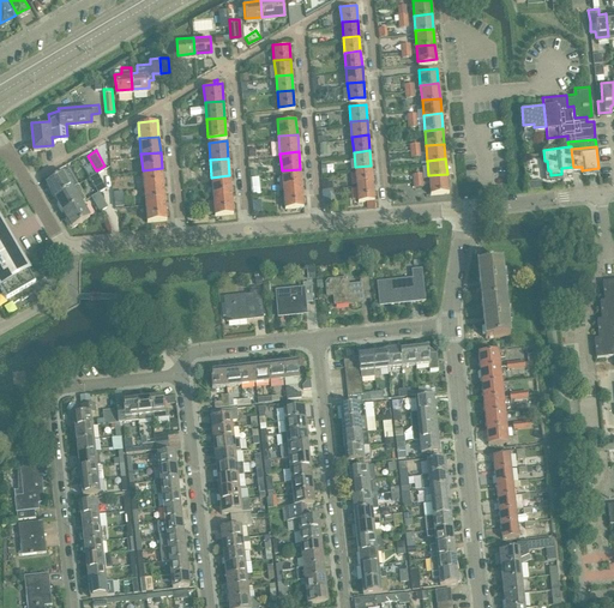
[(355,167),(356,182),(372,181),(371,166),(355,167)]
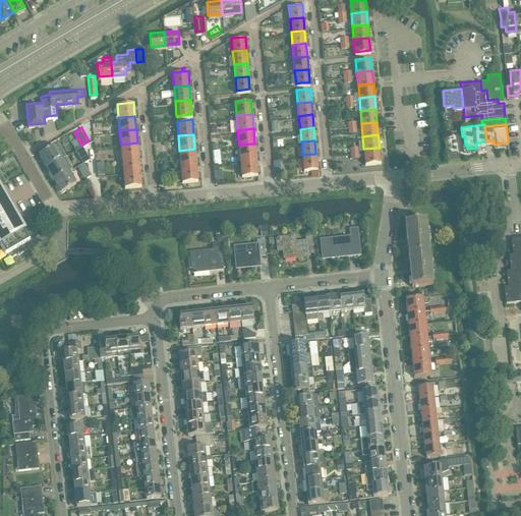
[(57,141),(39,152),(46,165),(61,156),(65,154),(57,141)]
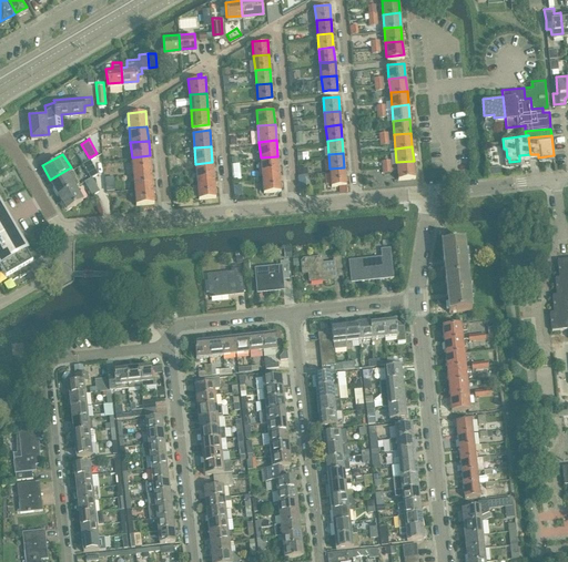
[(132,157),(133,172),(151,171),(150,155),(132,157)]
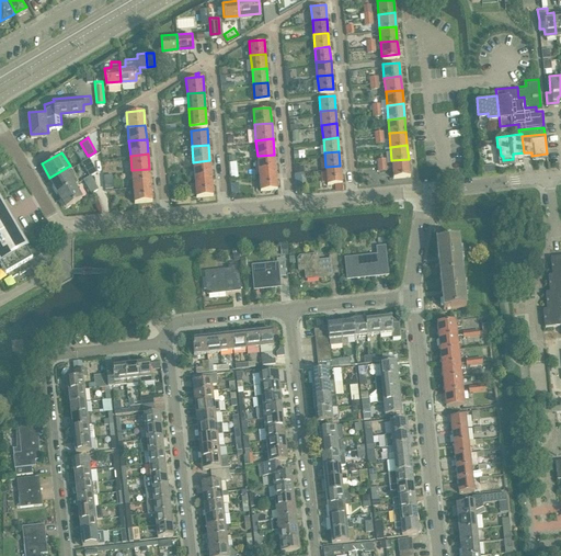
[(81,159),(89,172),(90,172),(91,172),(96,169),(89,156),(89,155),(88,156),(81,159)]
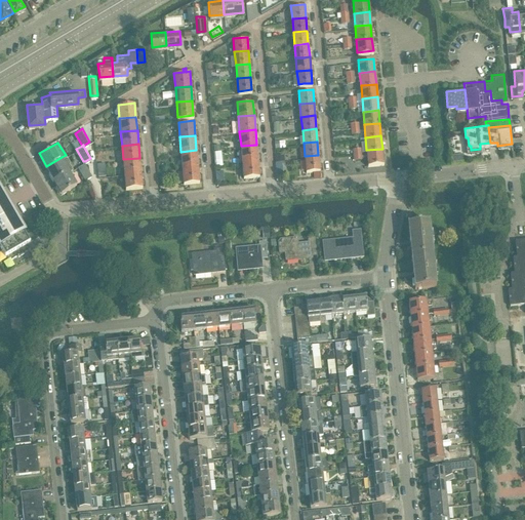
[(241,146),(242,160),(257,159),(256,145),(241,146)]
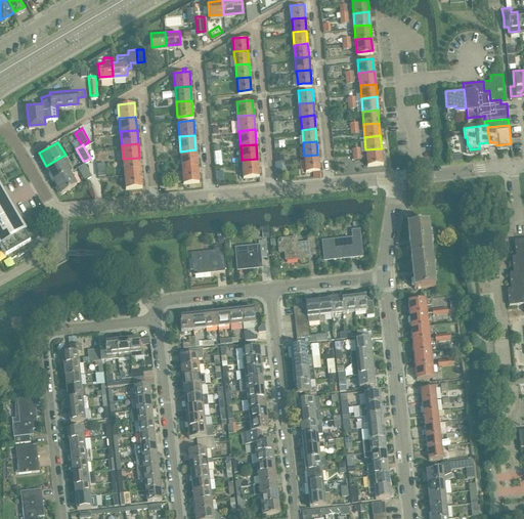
[(382,148),(365,149),(367,163),(383,161),(382,148)]
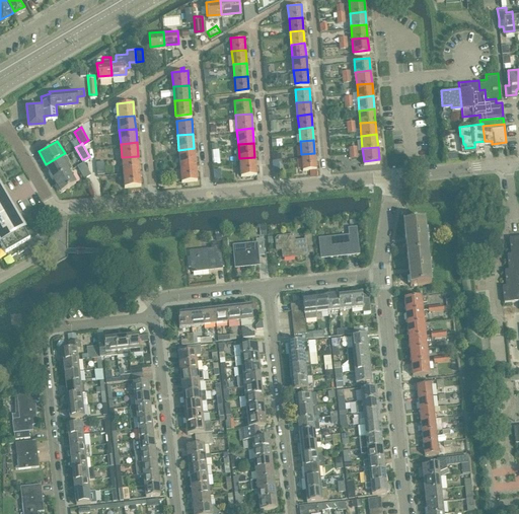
[(178,150),(179,164),(196,163),(194,148),(178,150)]
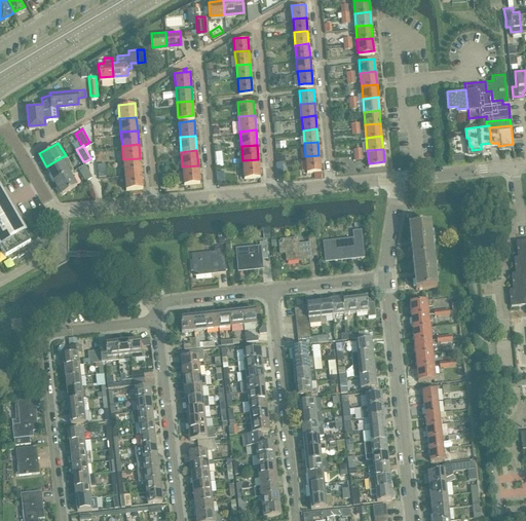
[(318,155),(305,156),(306,170),(321,169),(318,155)]
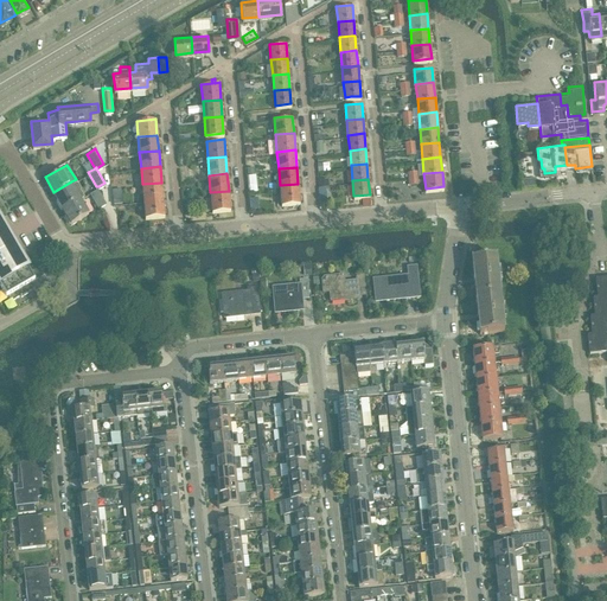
[(71,181),(53,192),(62,206),(80,197),(71,181)]
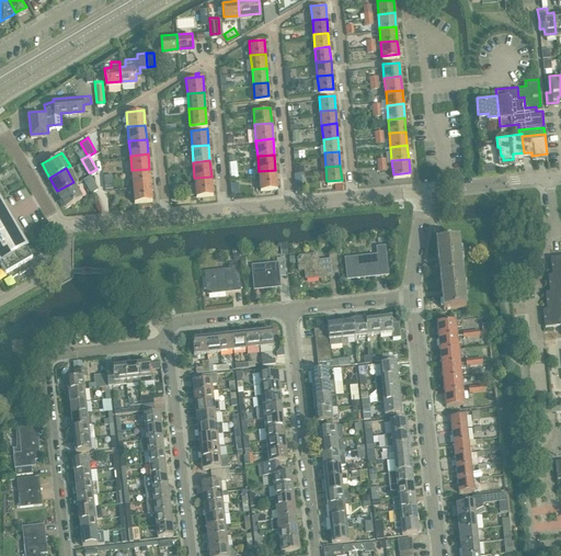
[(132,170),(133,184),(150,183),(149,169),(132,170)]
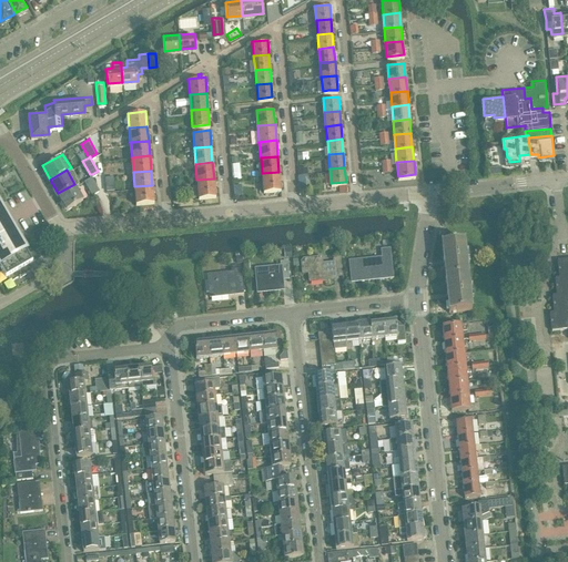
[(279,172),(262,173),(263,190),(281,187),(279,172)]
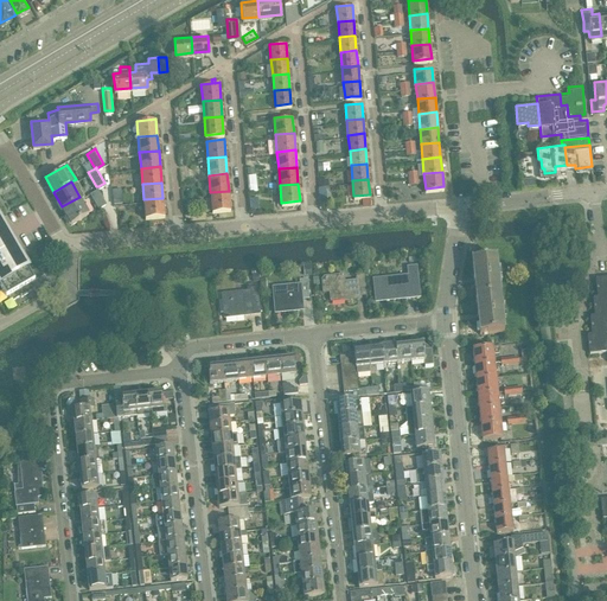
[(97,186),(96,186),(89,191),(98,206),(107,200),(98,186),(97,186)]
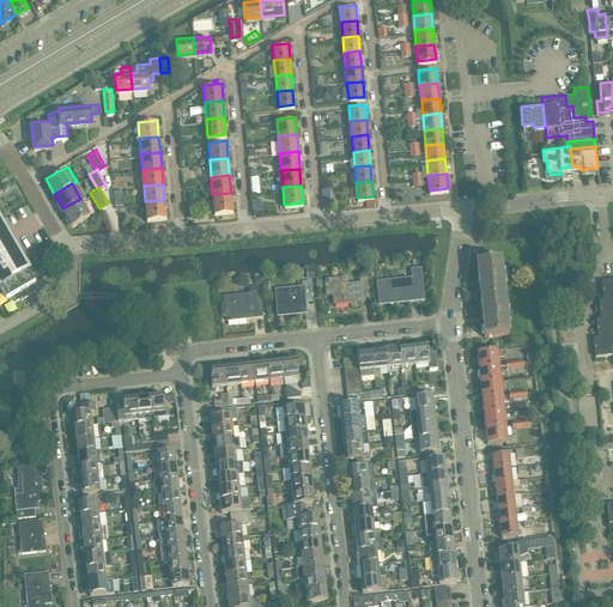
[(231,193),(212,194),(214,211),(232,210),(231,193)]
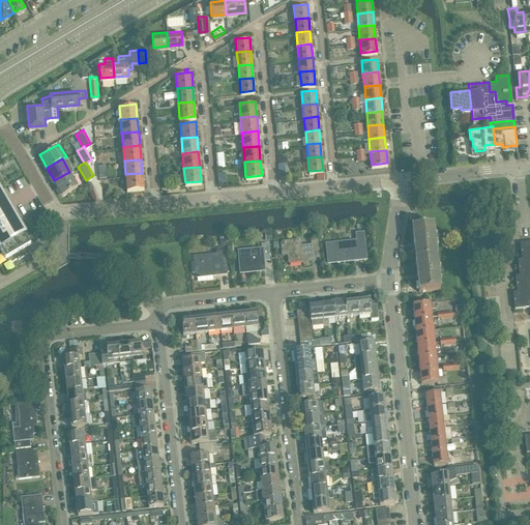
[(69,172),(54,180),(61,193),(77,184),(69,172)]
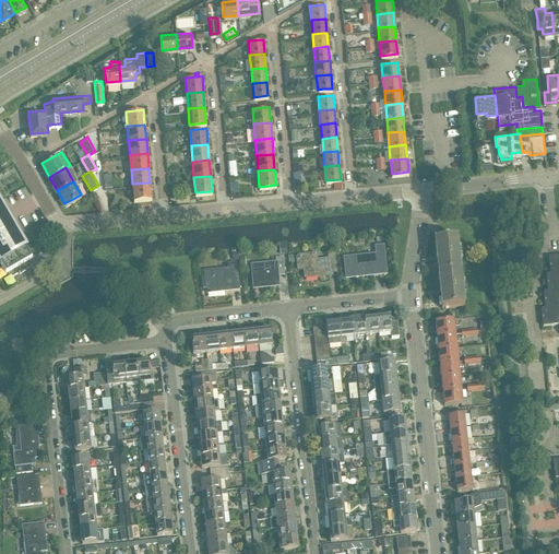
[(150,183),(132,184),(133,199),(151,197),(150,183)]
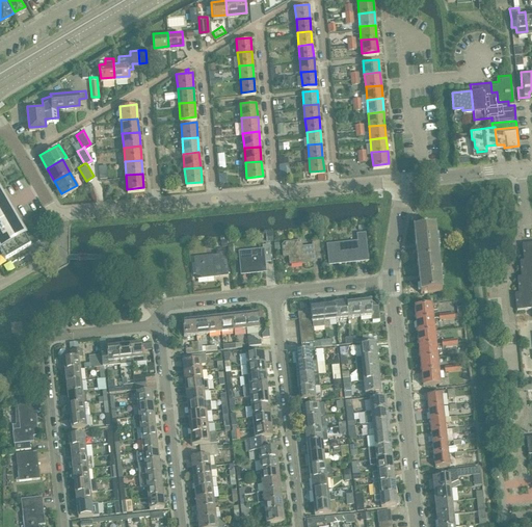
[(0,246),(5,257),(30,242),(0,190),(0,246)]
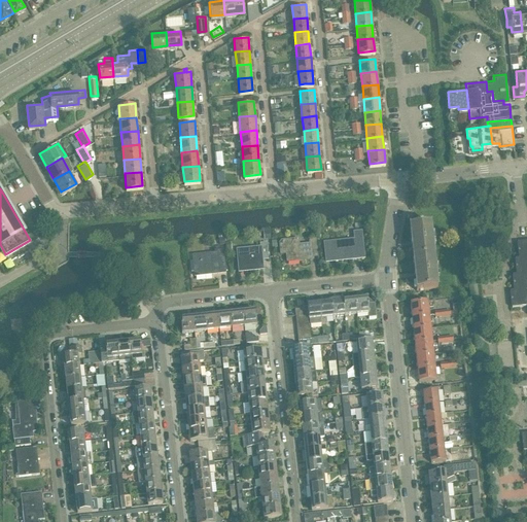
[(409,222),(406,222),(407,231),(410,231),(411,247),(409,247),(410,255),(412,254),(433,252),(429,220),(409,222)]
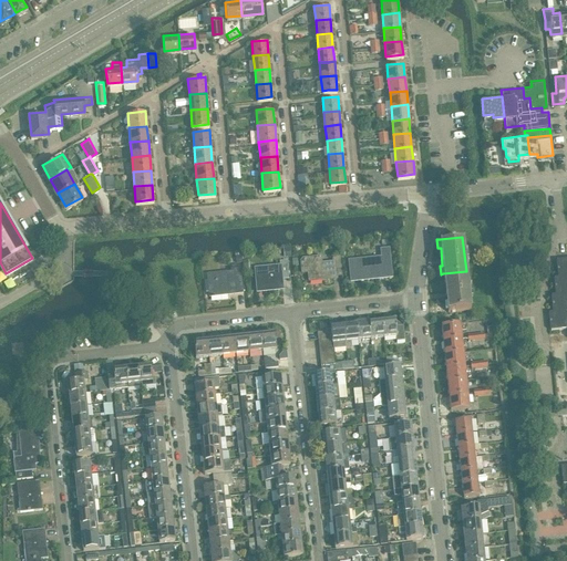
[(351,274),(359,273),(359,276),(379,274),(379,271),(383,271),(383,273),(391,272),(390,261),(388,246),(381,246),(382,253),(349,257),(351,277),(351,274)]
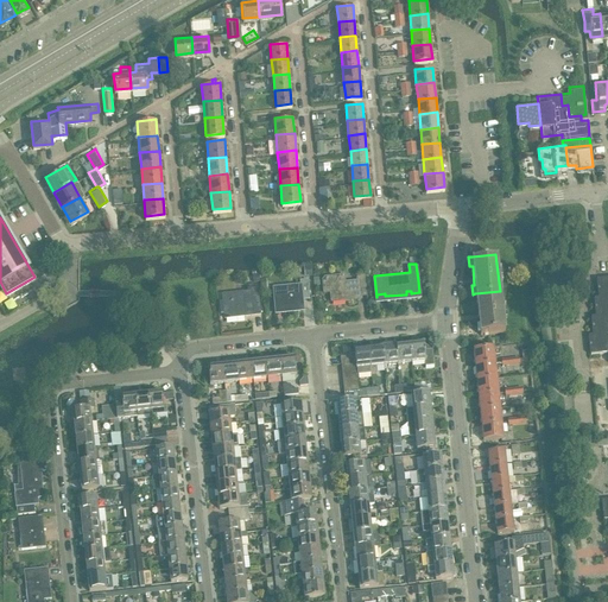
[(324,289),(331,287),(333,297),(359,295),(358,292),(365,291),(362,272),(356,272),(356,278),(344,279),(343,272),(324,274),(322,277),(324,289)]
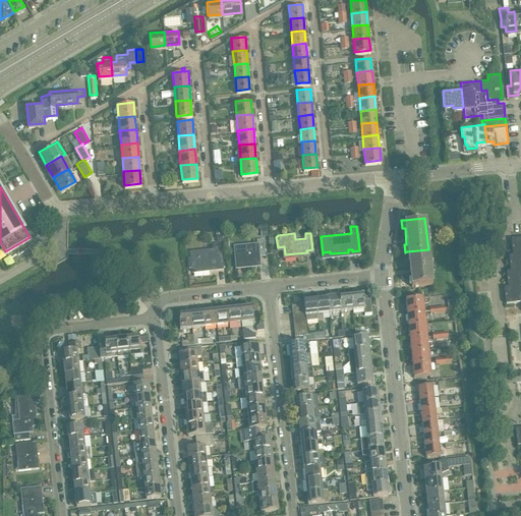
[(520,234),(510,236),(512,251),(508,251),(510,268),(505,268),(507,283),(504,284),(505,300),(520,298),(520,306),(520,234)]
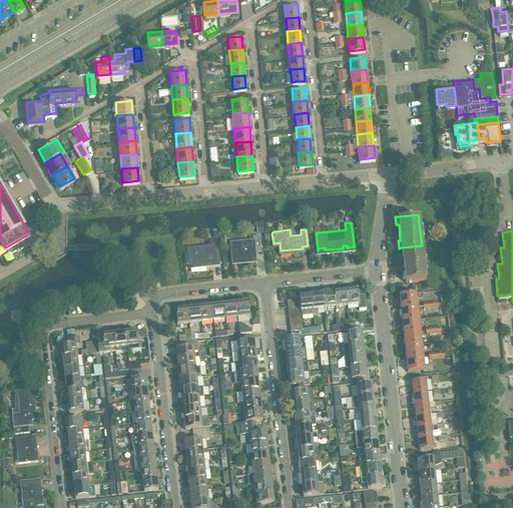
[(250,259),(249,252),(254,251),(254,249),(261,248),(259,232),(252,233),(252,237),(230,239),(232,261),(250,259)]
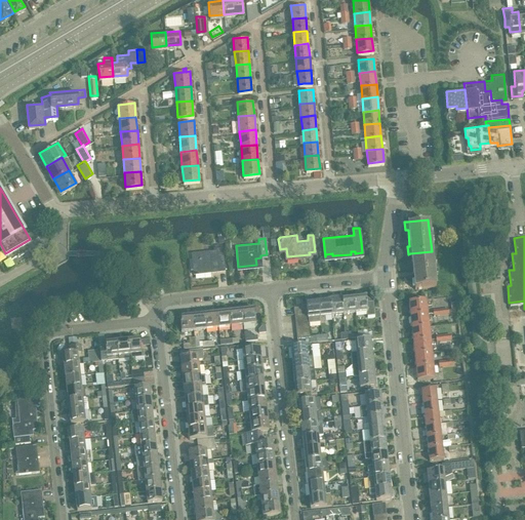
[(214,243),(214,246),(214,248),(192,251),(193,257),(190,258),(191,267),(194,267),(194,271),(212,269),(211,265),(216,265),(216,269),(224,268),(221,246),(220,246),(220,242),(214,243)]
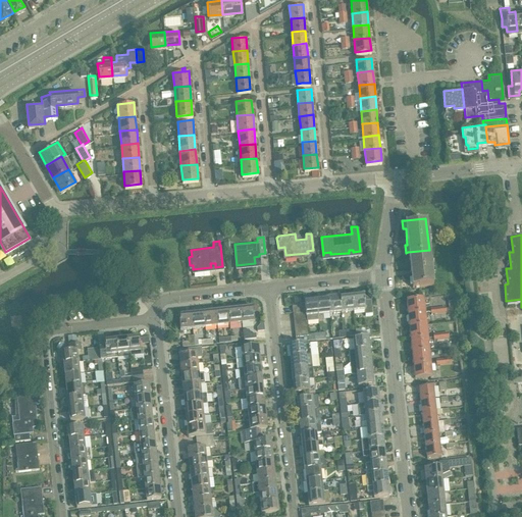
[(408,252),(406,253),(407,260),(409,260),(411,276),(408,276),(409,283),(412,283),(432,281),(429,250),(408,252)]
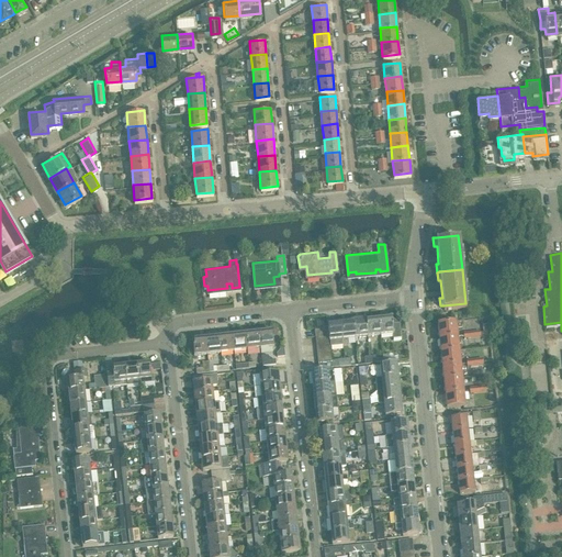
[(391,313),(378,314),(380,331),(392,330),(393,334),(401,334),(401,335),(406,335),(406,329),(400,329),(400,320),(397,320),(397,319),(393,314),(391,314),(391,313)]
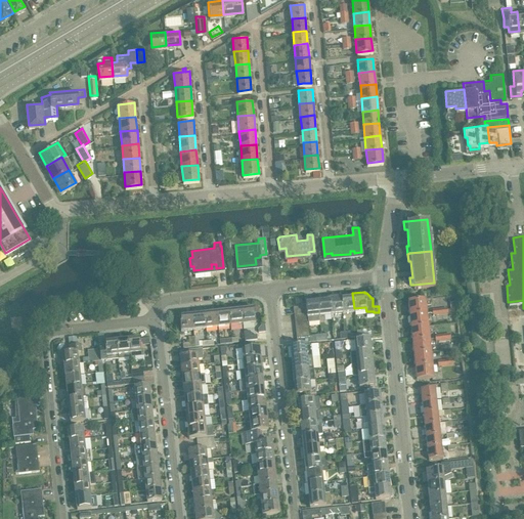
[(333,295),(329,296),(330,311),(342,309),(340,295),(341,295),(341,293),(333,294),(333,295)]
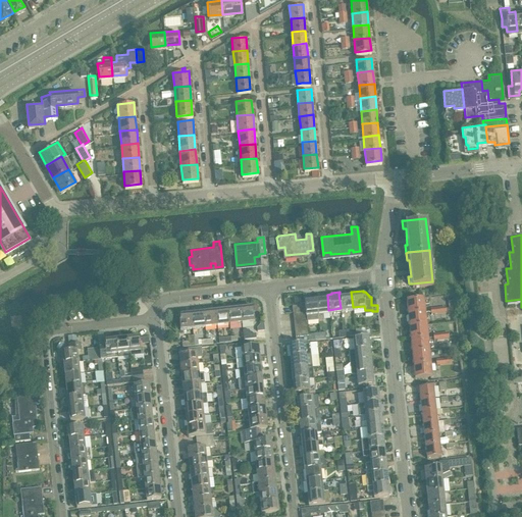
[(340,294),(338,294),(341,308),(353,307),(351,292),(340,294)]
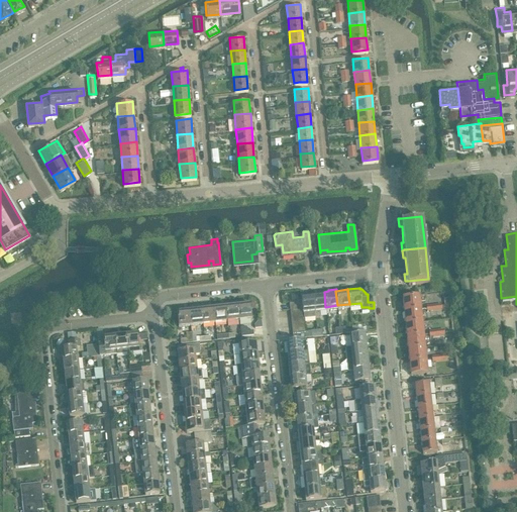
[(324,292),(312,293),(315,313),(319,313),(319,307),(325,307),(324,292)]
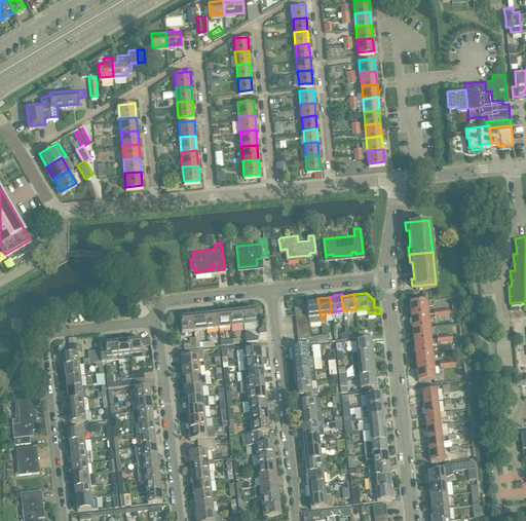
[(409,299),(410,312),(427,310),(425,297),(409,299)]
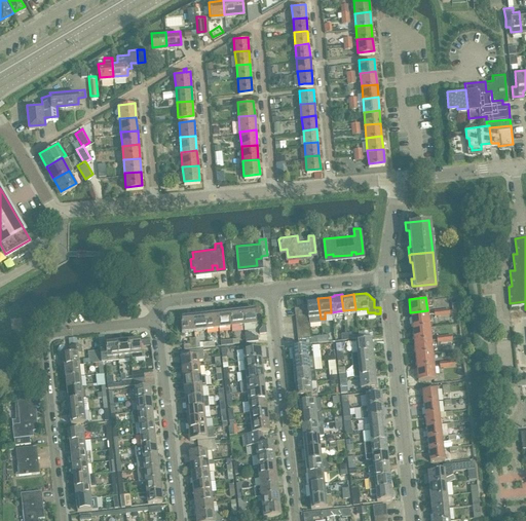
[(317,298),(306,299),(306,303),(307,310),(307,314),(308,314),(308,315),(308,320),(321,319),(317,298)]
